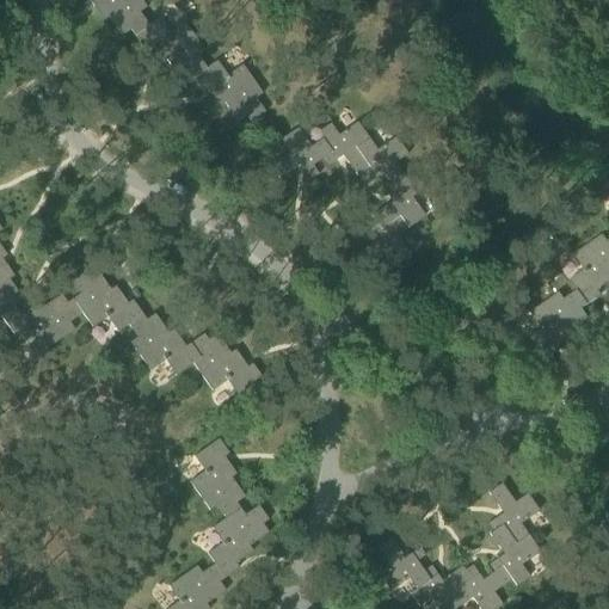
[(131,29),(135,32),(148,23),(140,12),(148,6),(143,0),(84,0),(87,5),(92,1),(105,19),(110,16),(123,35),(131,29)]
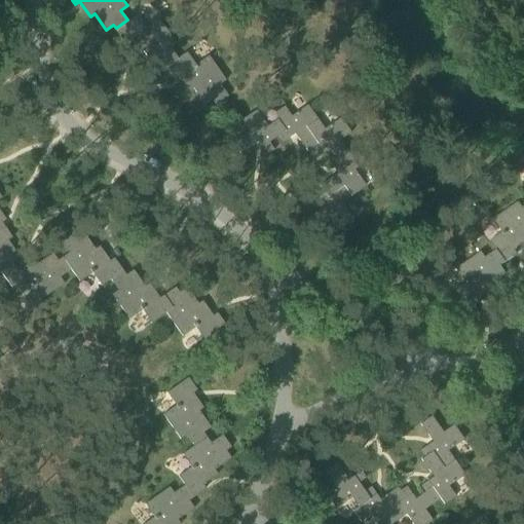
[(163,62),(166,66),(178,58),(171,47),(177,43),(158,17),(146,27),(136,13),(127,20),(116,28),(125,41),(129,38),(140,53),(144,50),(156,67),(163,62)]
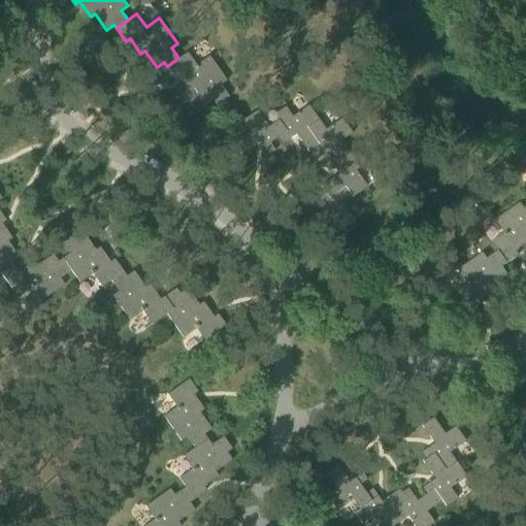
[(178,58),(167,66),(175,78),(179,75),(191,91),(195,88),(206,104),(214,99),(218,104),(231,95),(223,83),(228,79),(210,55),(196,65),(187,52),(178,58)]
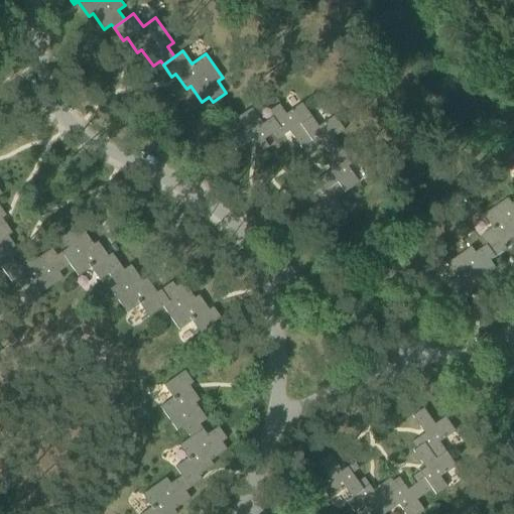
[(302,147),(305,145),(314,139),(303,124),(313,117),(302,102),(286,113),(279,103),(268,110),(272,116),(280,128),(273,133),(277,139),(290,130),(302,147)]
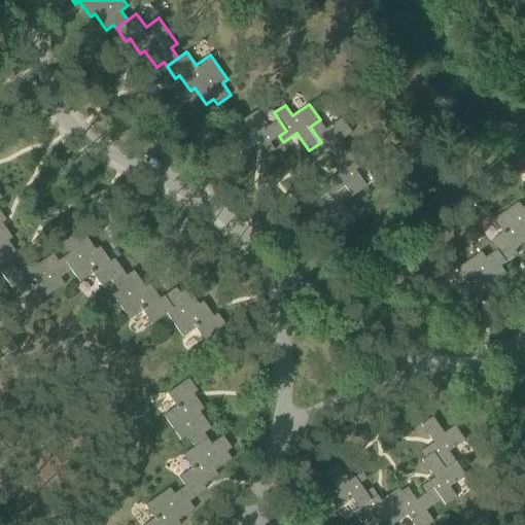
[(271,141),(279,136),(286,131),(278,118),(270,125),(258,109),(243,119),(250,130),(234,141),(242,152),(259,140),(269,153),(276,148),(271,141)]
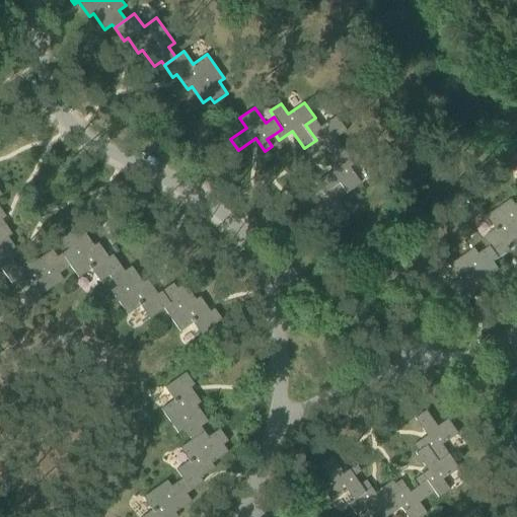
[(324,143),(330,153),(336,160),(346,152),(335,136),(345,129),(336,116),(320,127),(315,118),(305,125),(316,140),(307,146),(311,152),(324,143)]
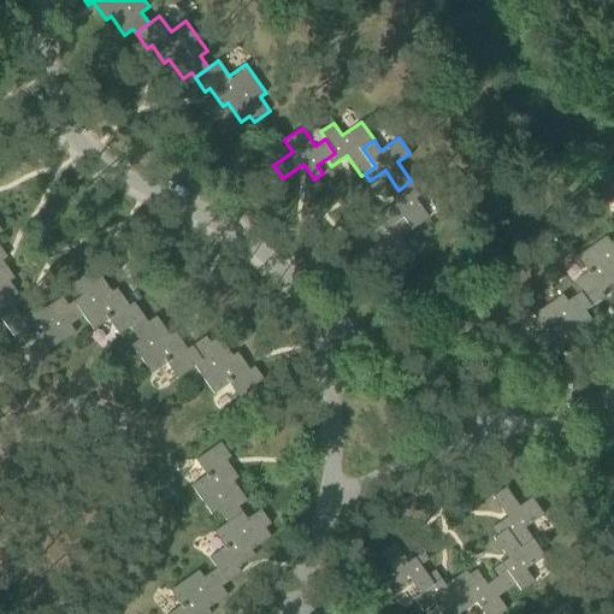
[(376,216),(378,220),(385,231),(406,218),(413,228),(429,217),(417,199),(427,190),(418,176),(411,181),(399,190),(393,182),(385,187),(396,202),(376,216)]
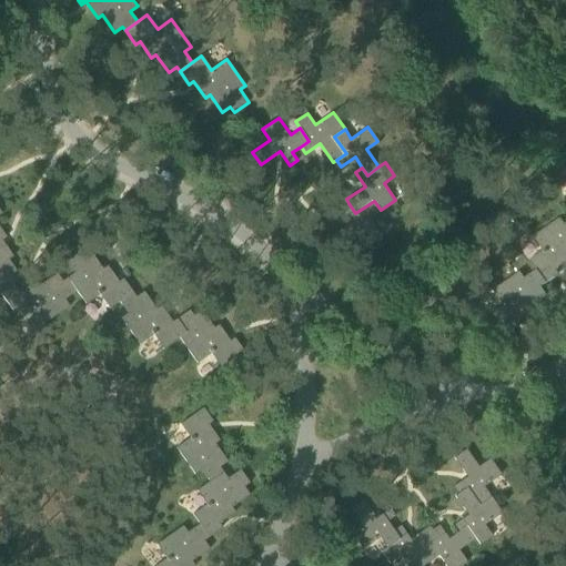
[(355,213),(349,203),(342,208),(351,222),(332,234),(341,248),(359,235),(366,246),(382,236),(369,219),(381,210),(374,201),(355,213)]
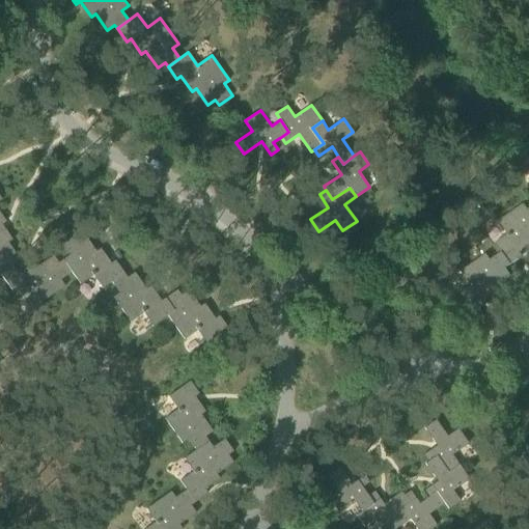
[(496,243),(502,252),(510,265),(524,254),(521,250),(528,245),(528,207),(525,203),(500,221),(508,234),(496,243)]
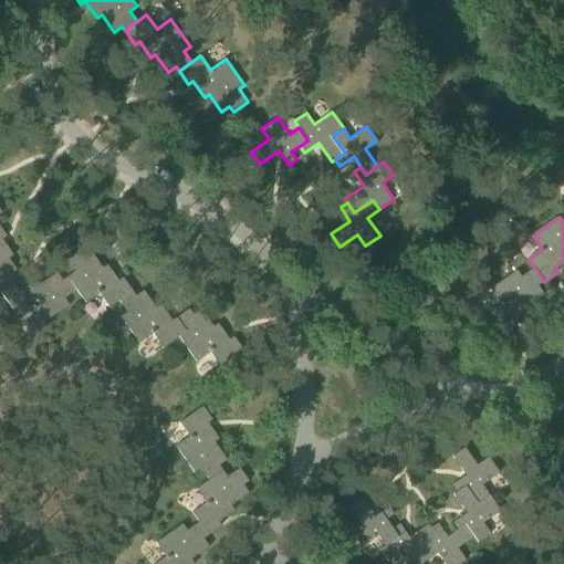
[(0,291),(3,298),(19,286),(14,281),(22,275),(10,258),(14,254),(3,238),(8,235),(0,223),(0,291)]
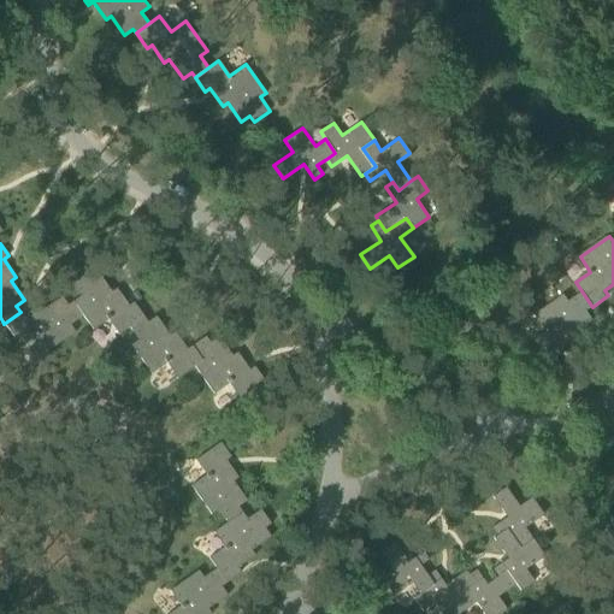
[(118,334),(130,326),(146,316),(135,301),(130,305),(118,287),(113,291),(100,272),(90,277),(87,271),(72,282),(82,295),(69,303),(80,318),(83,316),(93,330),(108,320),(118,334)]
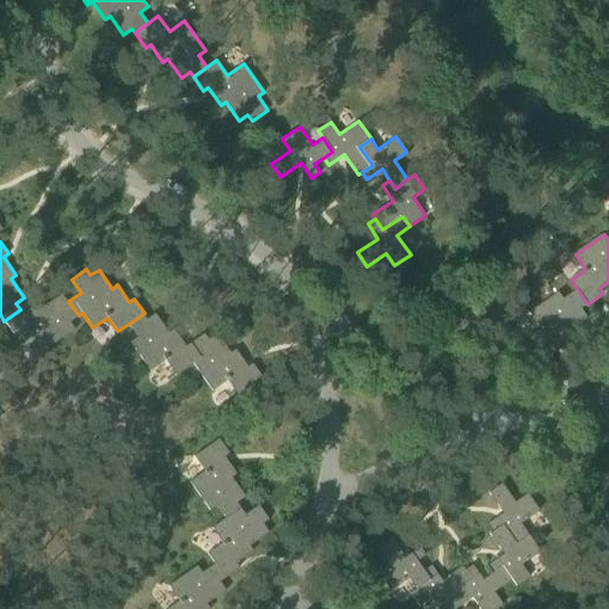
[(588,305),(578,290),(566,299),(561,291),(534,311),(543,325),(529,336),(546,361),(560,351),(557,346),(574,334),(571,328),(590,315),(584,307),(588,305)]
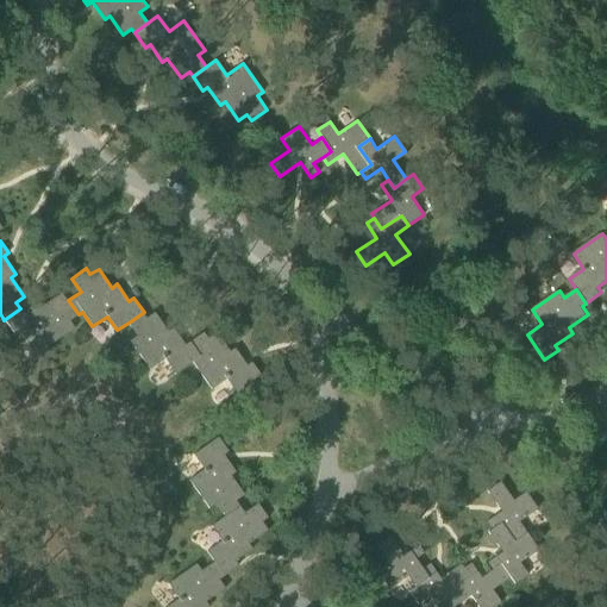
[(72,320),(79,314),(68,300),(62,292),(43,305),(39,300),(23,312),(20,308),(4,320),(20,344),(36,333),(47,349),(76,327),(72,320)]
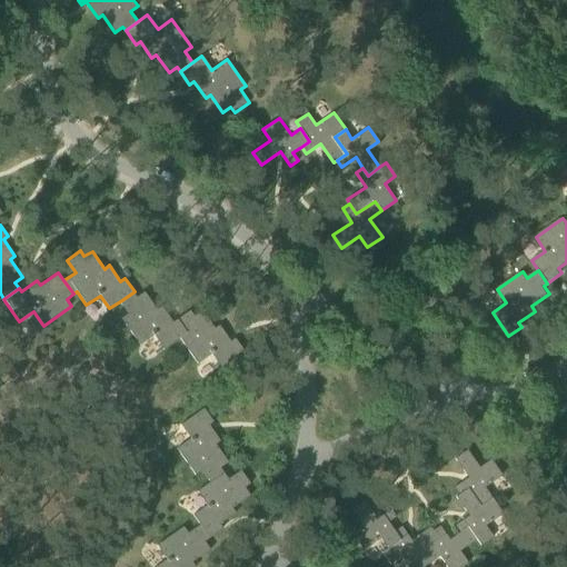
[(165,350),(181,338),(192,331),(181,316),(173,321),(162,306),(158,308),(146,290),(138,296),(135,291),(120,301),(128,314),(121,318),(139,346),(155,335),(165,350)]
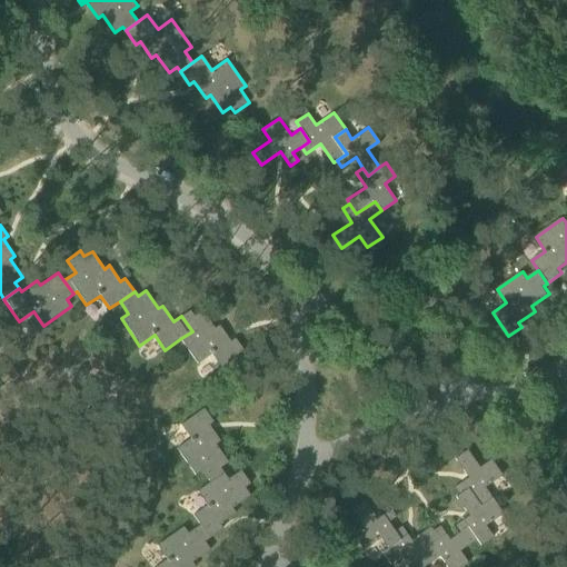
[(192,331),(181,338),(199,362),(212,352),(222,367),(246,350),(237,337),(232,340),(220,325),(216,328),(204,309),(195,315),(191,309),(181,316),(192,331)]
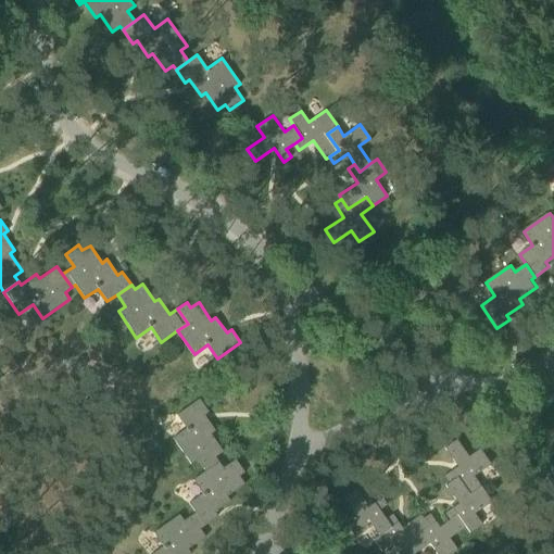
[(198,448),(211,467),(219,461),(216,456),(224,451),(212,432),(216,430),(205,414),(210,411),(200,398),(176,415),(186,429),(173,438),(185,456),(198,448)]
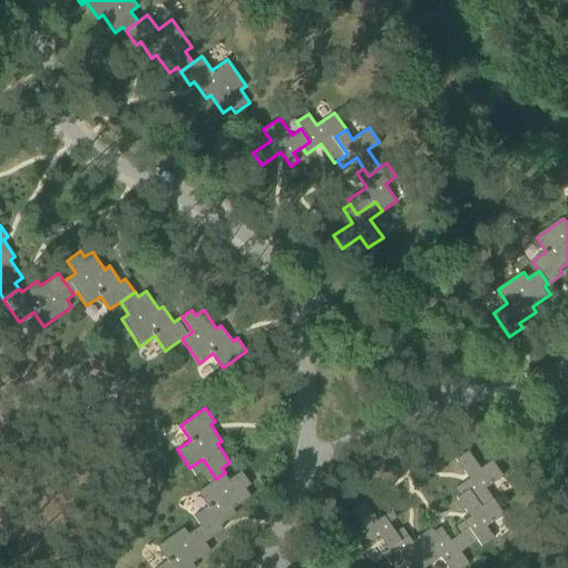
[(457,487),(461,493),(469,489),(481,507),(493,499),(486,489),(505,476),(493,459),(481,467),(469,449),(457,458),(470,477),(457,487)]
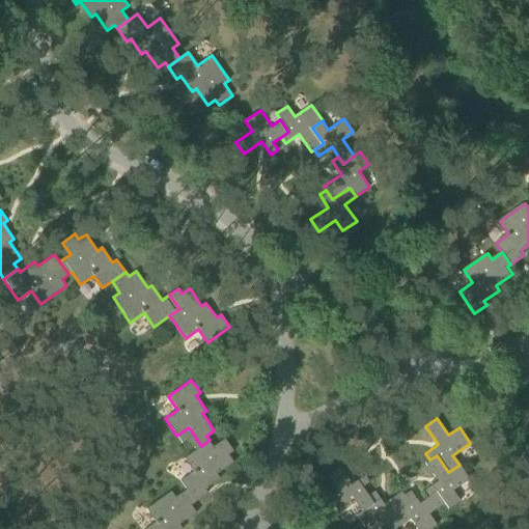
[(181,481),(187,490),(195,502),(207,492),(205,489),(221,477),(218,473),(234,462),(229,454),(234,450),(225,438),(214,446),(210,440),(201,446),(196,449),(205,464),(181,481)]
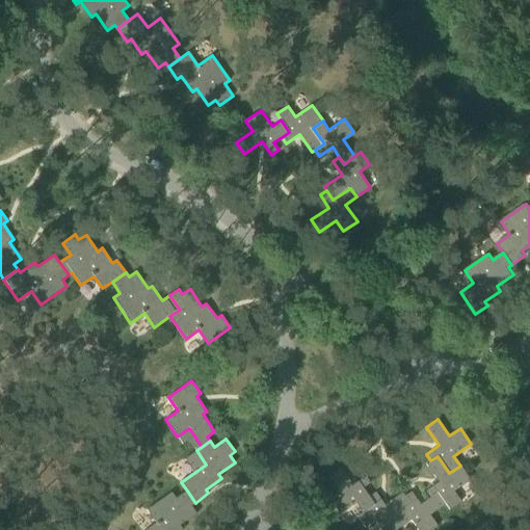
[(426,491),(430,497),(436,492),(445,503),(450,510),(461,502),(454,492),(471,480),(460,466),(449,473),(438,456),(430,460),(427,464),(440,481),(426,491)]
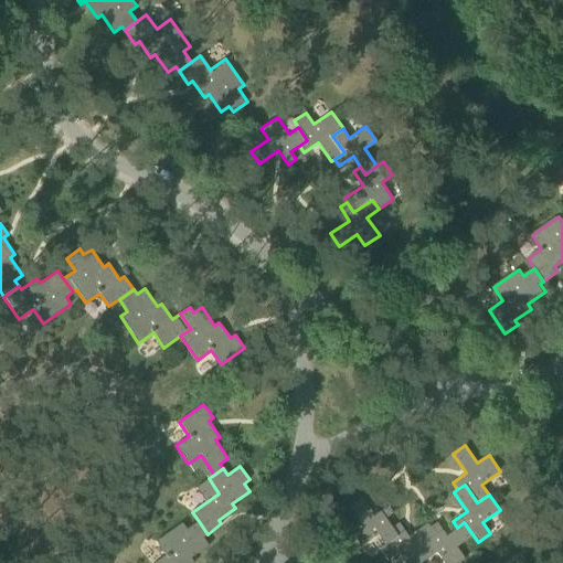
[(379,533),(386,543),(399,534),(393,527),(386,518),(394,512),(389,505),(375,513),(362,495),(350,503),(362,521),(350,529),(362,545),(379,533)]
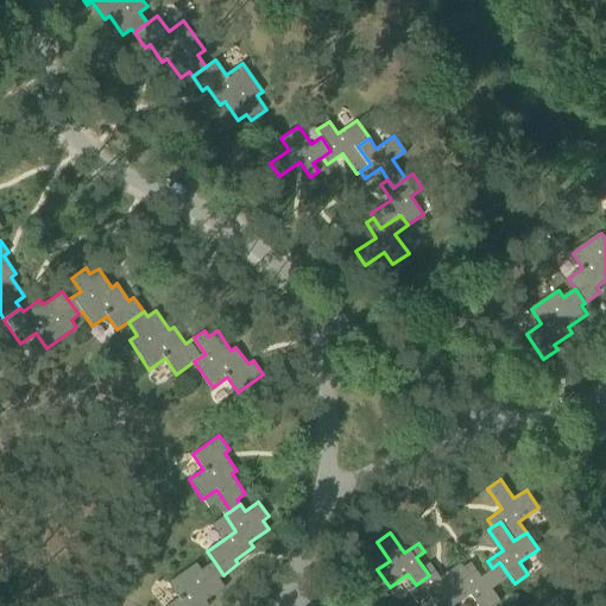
[(164,605),(207,605),(210,605),(207,599),(226,586),(220,578),(223,575),(214,561),(201,569),(196,563),(168,582),(178,597),(164,605)]
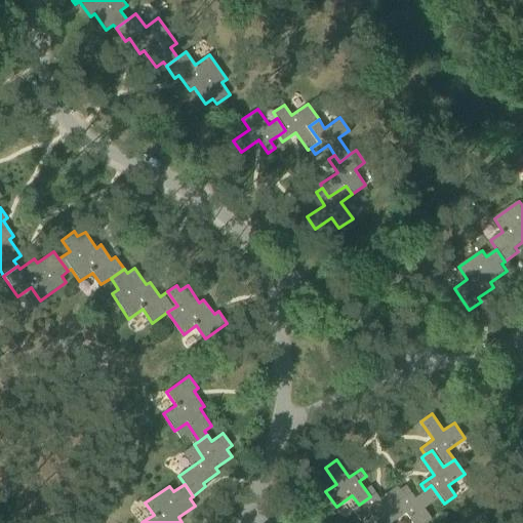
[(406,484),(400,488),(405,495),(389,507),(397,519),(407,512),(414,522),(425,522),(436,516),(428,505),(439,496),(431,485),(425,490),(415,496),(406,484)]
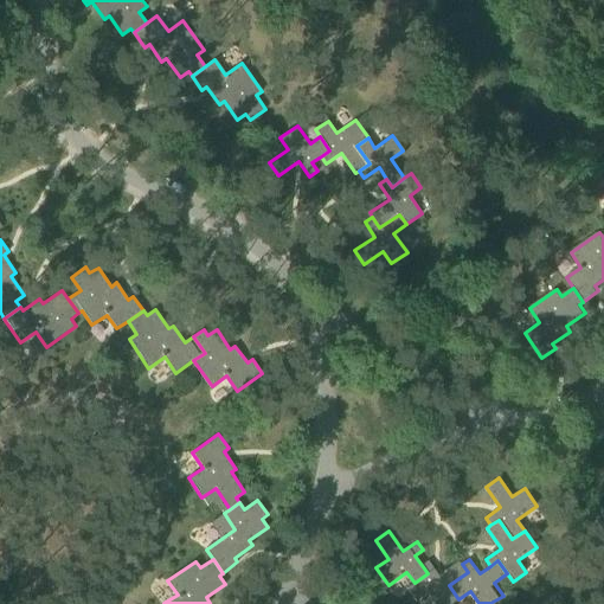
[(428,573),(415,583),(407,586),(417,601),(429,592),(437,603),(451,603),(458,599),(449,585),(468,572),(462,564),(460,560),(439,574),(429,560),(422,565),(428,573)]
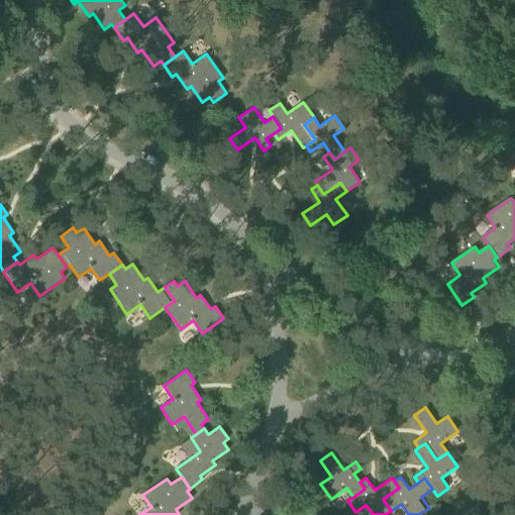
All buildings are outlined.
